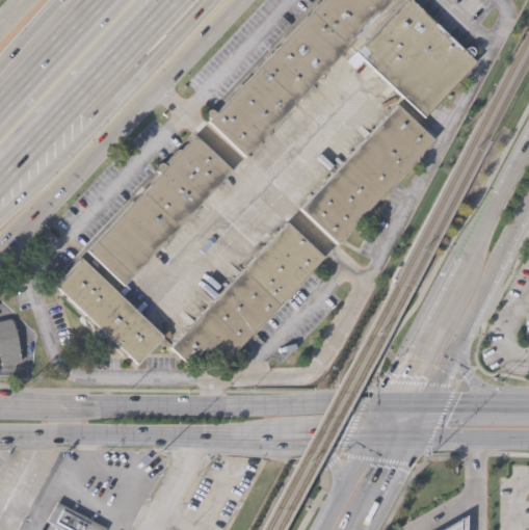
[(391,0),(247,156),(211,122),(214,120),(209,113),(210,111),(212,109),(214,109),(219,113),(221,111),(324,0),(391,0)]
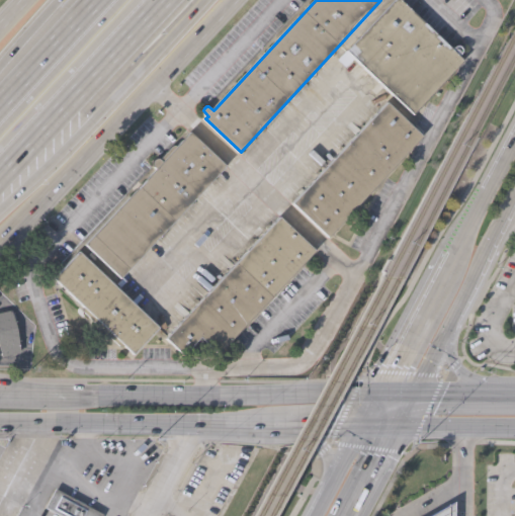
[(464,52),(461,55),(466,60),(416,114),(356,59),(348,68),(340,60),(397,0),(403,0),(455,50),(458,47),(462,47),(464,49),(464,52)]
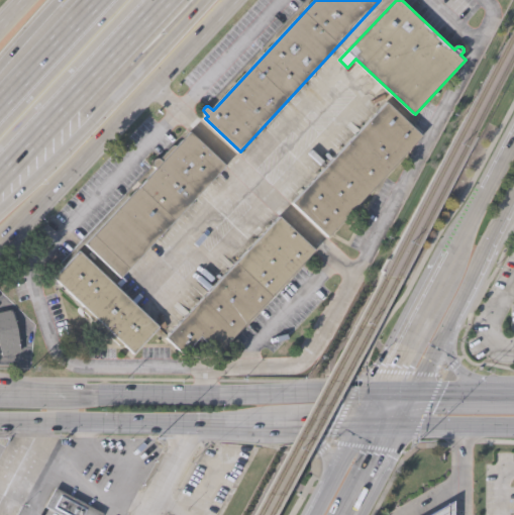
[(425,136),(331,236),(295,203),(389,102),(425,136)]
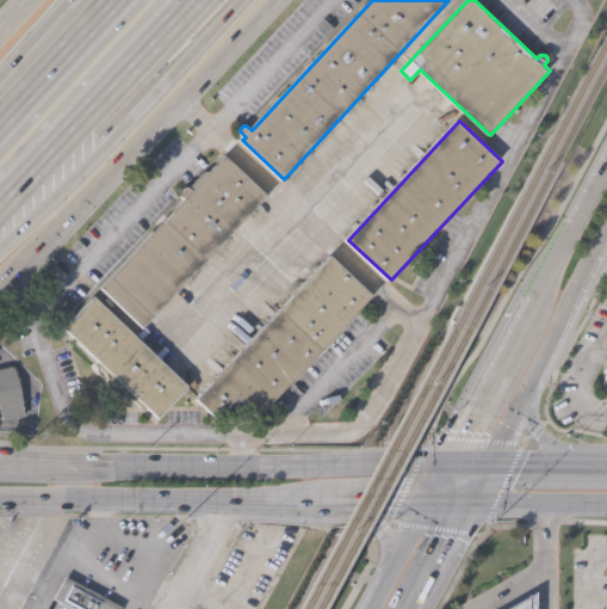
[(191,188),(208,171),(210,173),(227,155),(268,196),(146,328),(103,288),(186,198),(183,194),(184,190),(186,188),(191,188)]
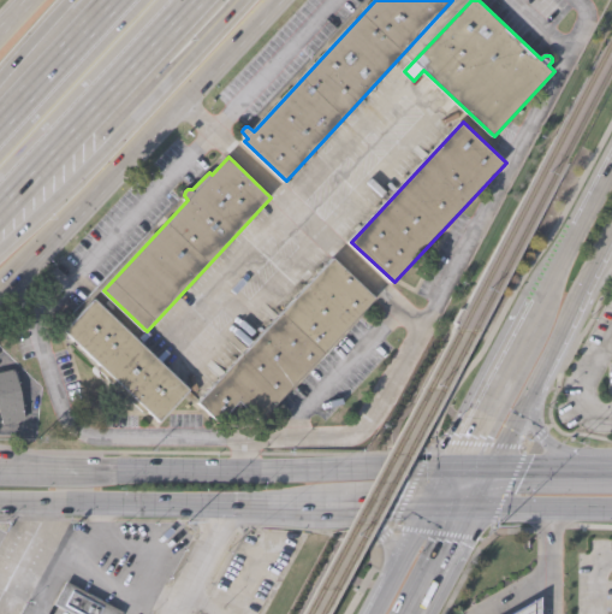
[(378,299),(263,421),(257,415),(226,417),(221,423),(201,402),(334,259),(378,299)]
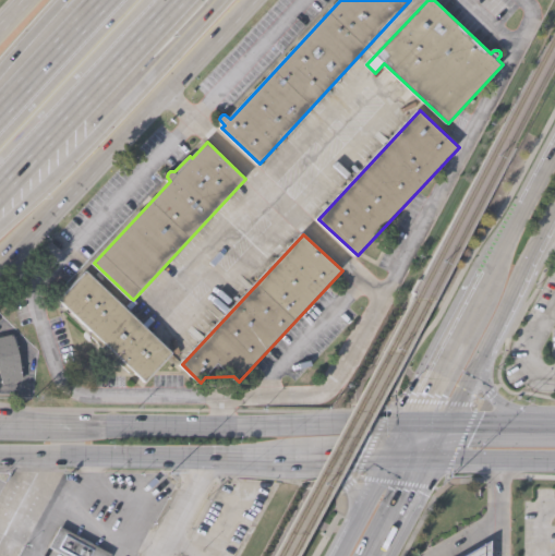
[(93,331),(60,300),(87,272),(175,352),(146,382),(136,372),(135,373),(130,371),(121,362),(119,364),(116,363),(104,353),(104,349),(105,347),(93,336),(93,331)]
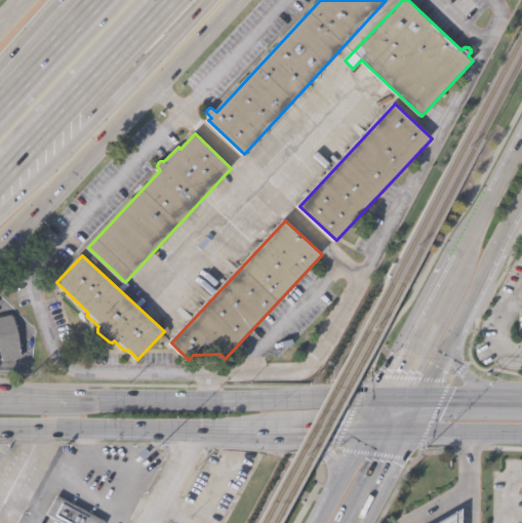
[(6,361),(0,335),(0,317),(15,314),(16,318),(21,317),(26,343),(24,344),(27,357),(6,361)]
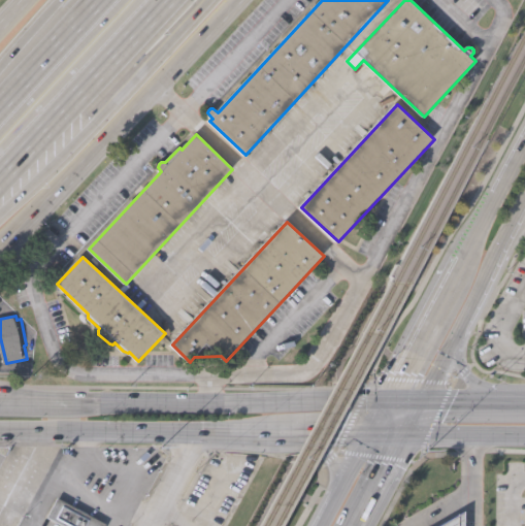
[(62,525),(50,519),(60,499),(106,525),(62,525)]
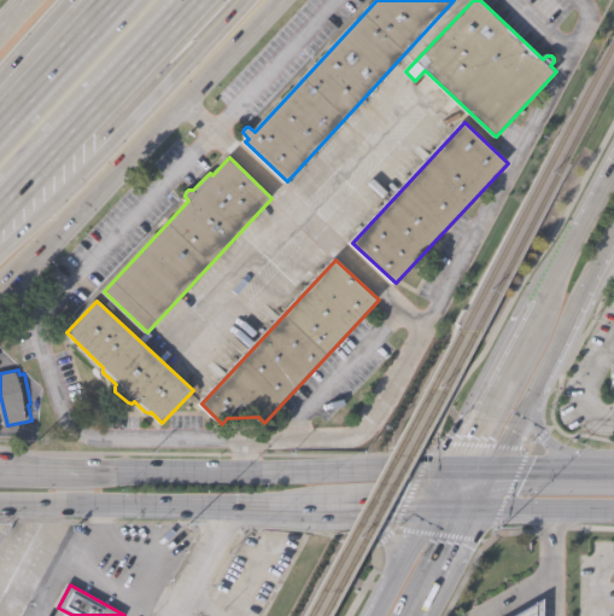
[(515,615),(544,600),(543,615),(515,615)]
